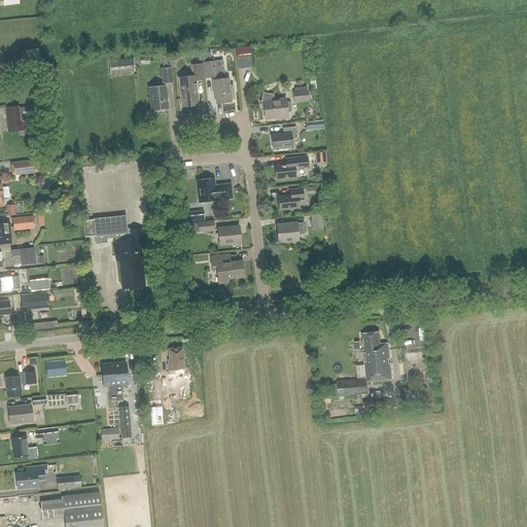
[(237,60),(251,59),(250,46),(236,48),(237,60)]
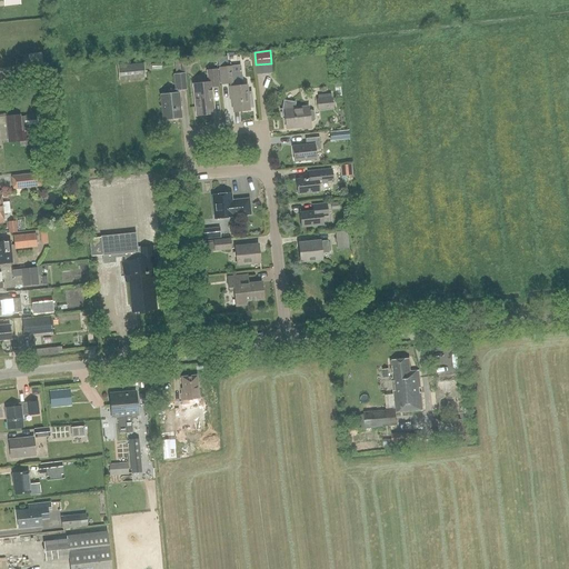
[(120,81),(146,78),(145,62),(118,66),(120,81)]
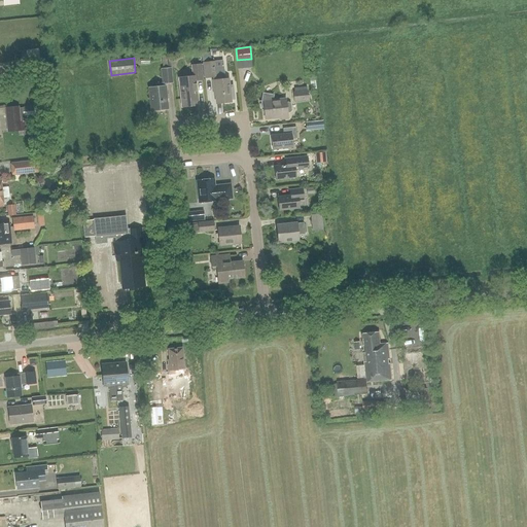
[(206,79),(215,78),(214,63),(204,64),(206,79)]
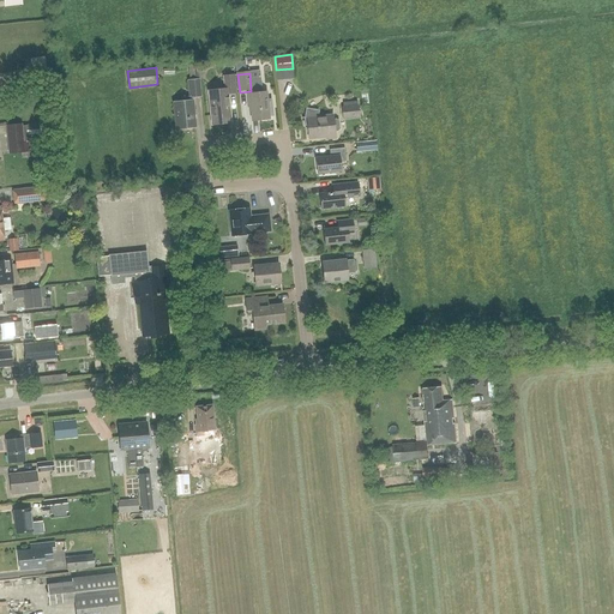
[(226,89),(209,90),(212,125),(232,124),(228,92),(236,92),(234,74),(224,76),(226,89)]
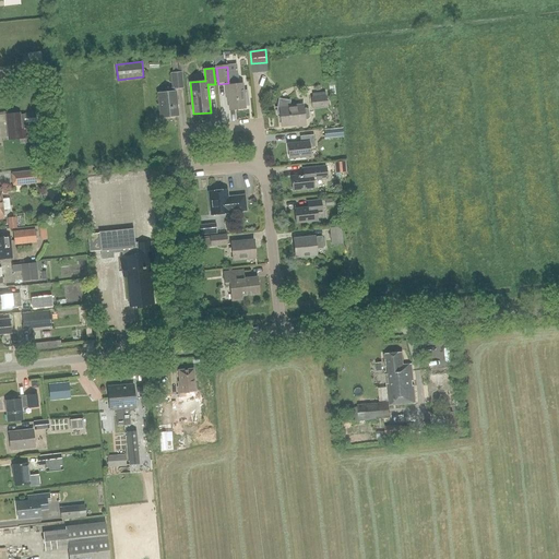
[(166,93),(158,94),(161,118),(178,116),(175,88),(182,87),(181,72),(171,73),(173,88),(166,88),(166,93)]
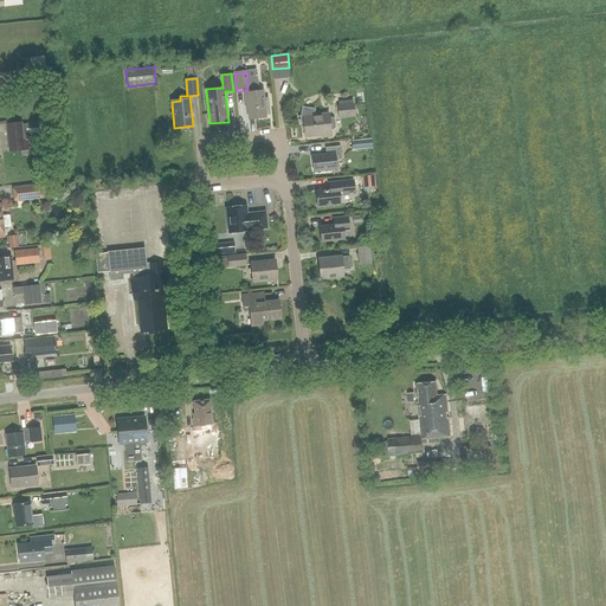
[(264,98),(263,90),(244,92),(245,103),(247,103),(249,120),(266,117),(266,115),(270,115),(269,98),(264,98)]
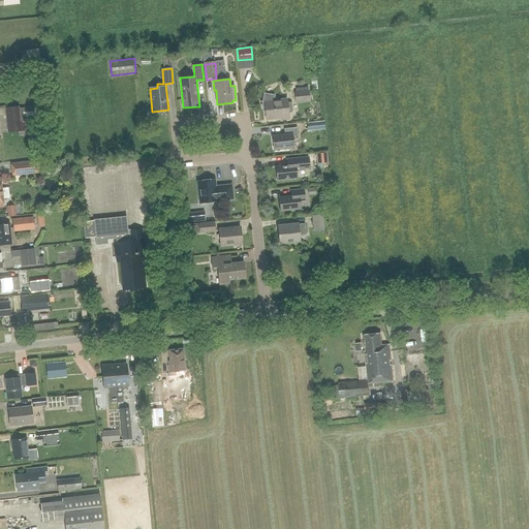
[(309,91),(294,92),(296,102),(310,101),(309,91)]
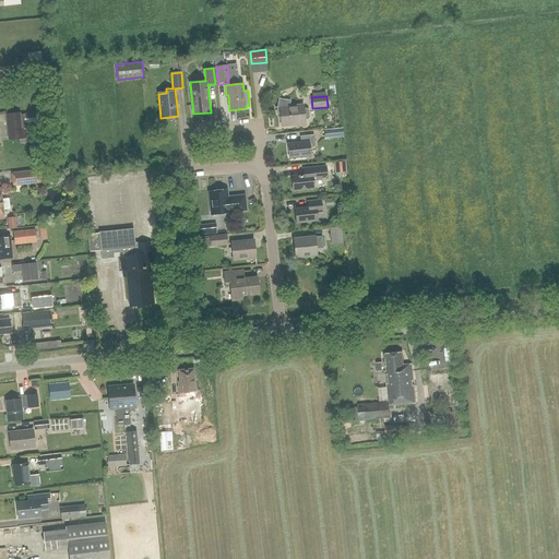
[(304,110),(302,105),(289,106),(290,100),(278,98),(276,115),(281,115),(282,129),(296,127),(296,129),(305,128),(305,121),(306,121),(308,119),(307,111),(305,110),(304,110)]
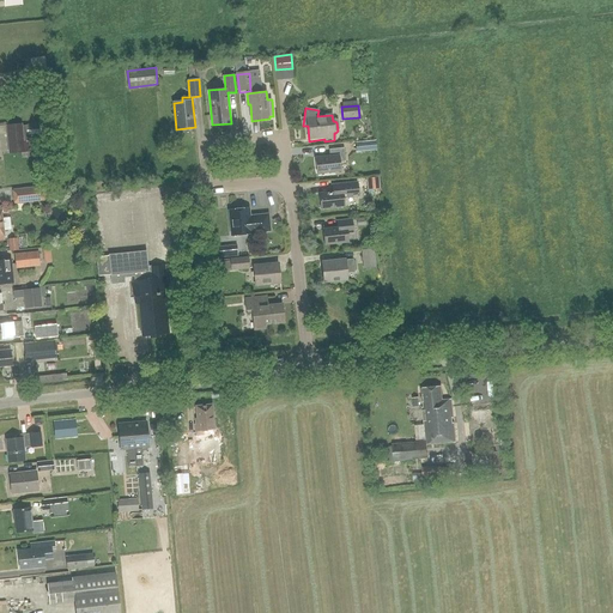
[(23,123),(6,125),(10,155),(30,152),(29,141),(28,141),(28,135),(43,133),(42,123),(26,125),(26,123),(23,125),(23,123)]
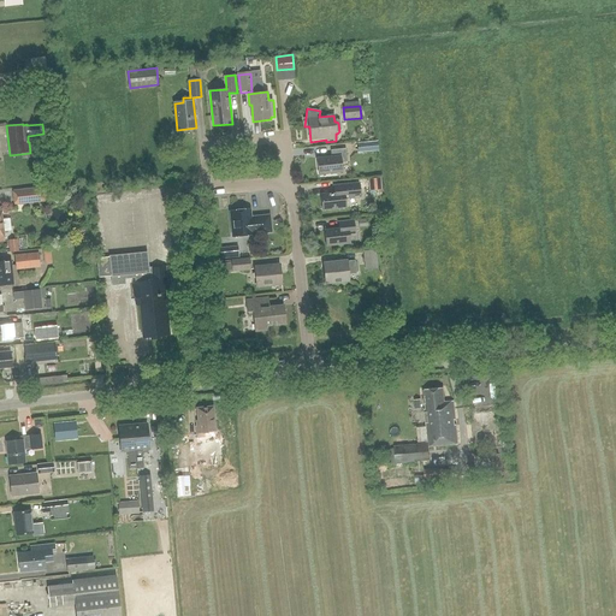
[(359,153),(374,152),(374,150),(379,150),(378,141),(357,143),(359,153)]
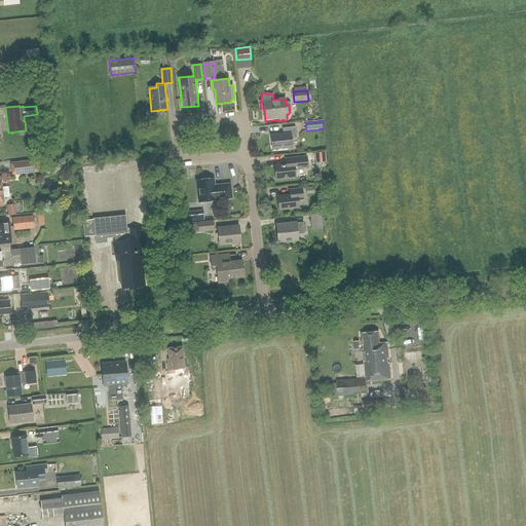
[(272,149),(293,147),(292,140),(296,139),(295,127),(283,128),(284,134),(270,136),(272,149)]
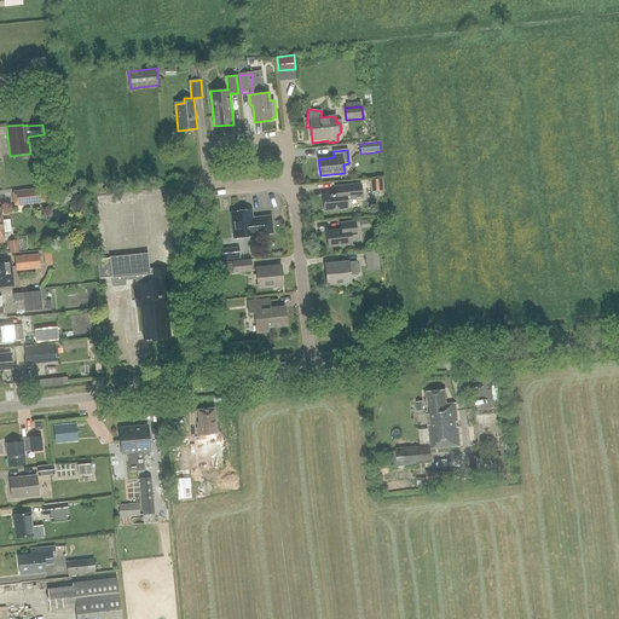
[(382,179),(370,180),(371,191),(383,190),(383,179),(382,179)]
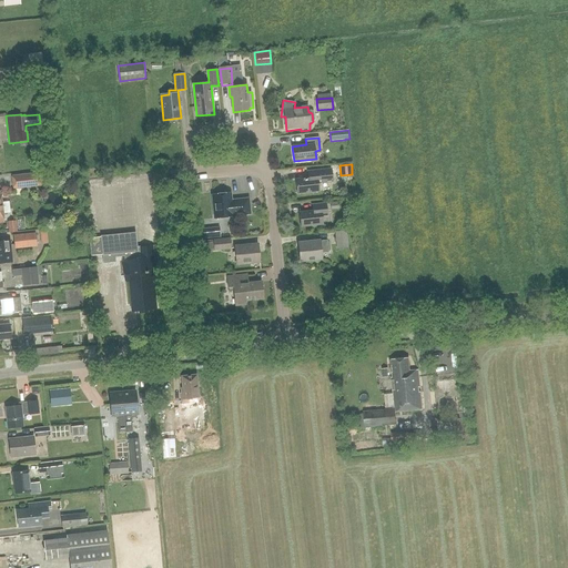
[(297,194),(320,192),(318,183),(333,182),(332,169),(308,171),(310,178),(296,179),(297,194)]
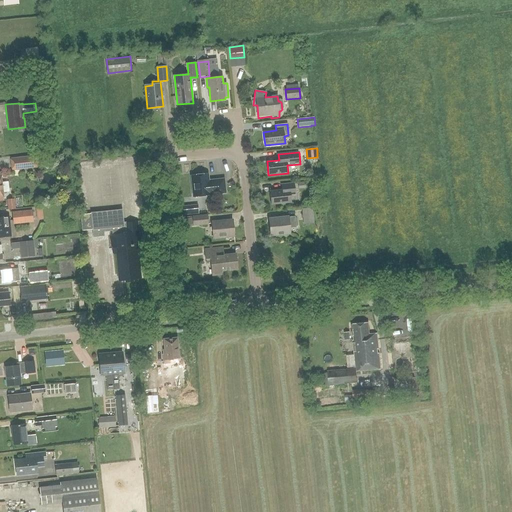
[(37,156),(36,156),(11,158),(12,170),(38,168),(38,167),(37,156)]
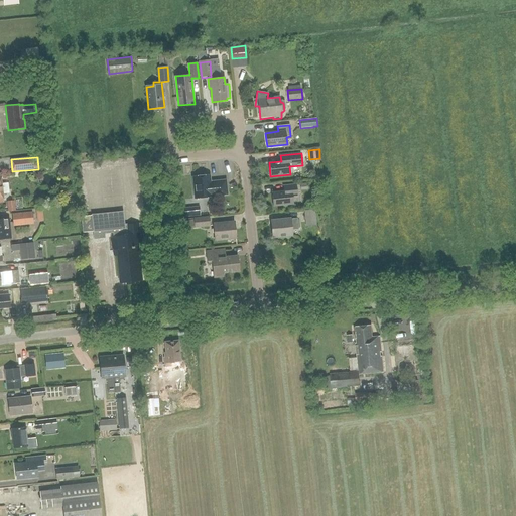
[(211,182),(210,175),(192,177),(196,199),(212,197),(212,196),(228,195),(226,180),(211,182)]
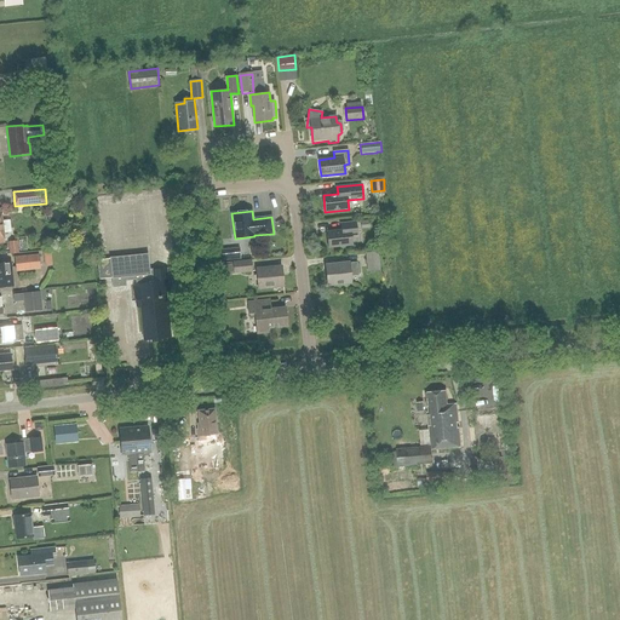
[(328,247),(352,245),(351,235),(357,234),(356,222),(340,223),(342,230),(327,231),(328,247)]
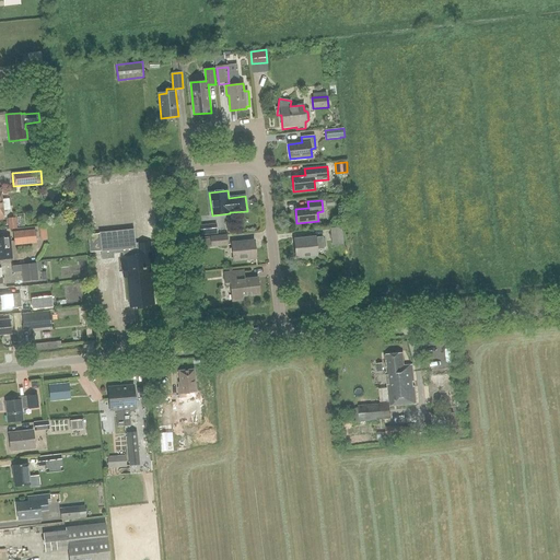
[(342,228),(330,229),(331,246),(343,245),(342,228)]
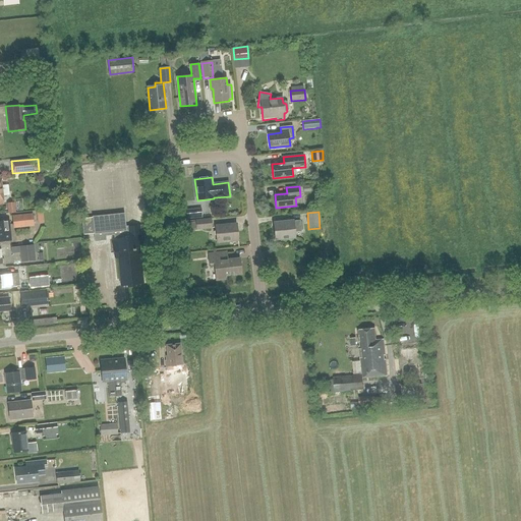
[(124,213),(93,216),(95,234),(95,241),(107,240),(106,235),(115,235),(116,238),(113,239),(115,258),(118,257),(121,286),(128,286),(128,288),(136,287),(136,285),(143,284),(142,277),(141,258),(143,257),(139,225),(126,226),(124,213)]
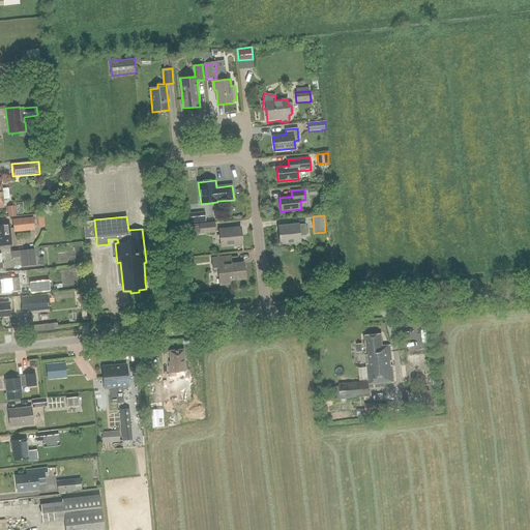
[(15,232),(35,230),(33,217),(12,219),(15,232)]
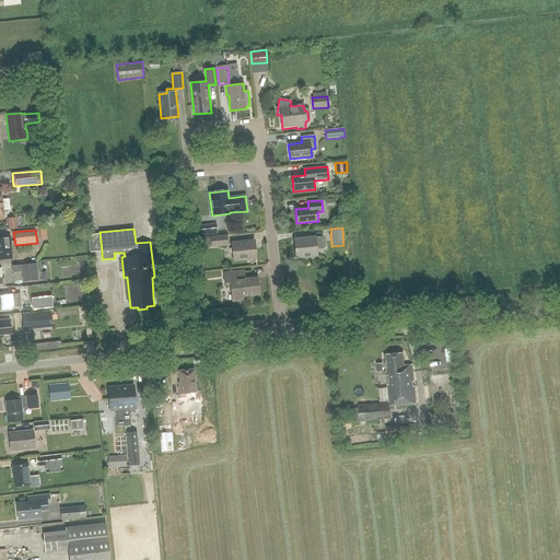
[(201,249),(229,246),(228,235),(210,237),(210,238),(200,240),(201,249)]
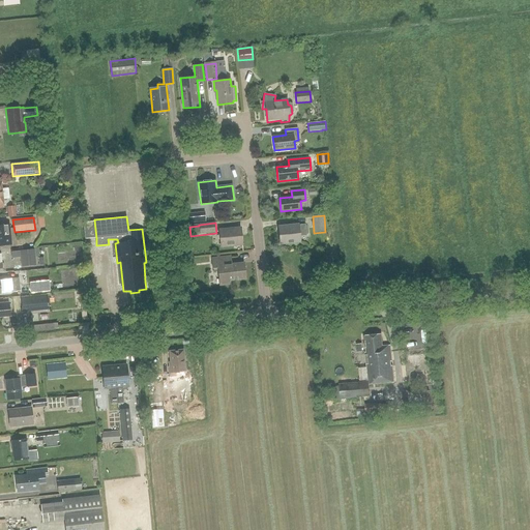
[(0,245),(11,244),(9,224),(0,225),(0,245)]
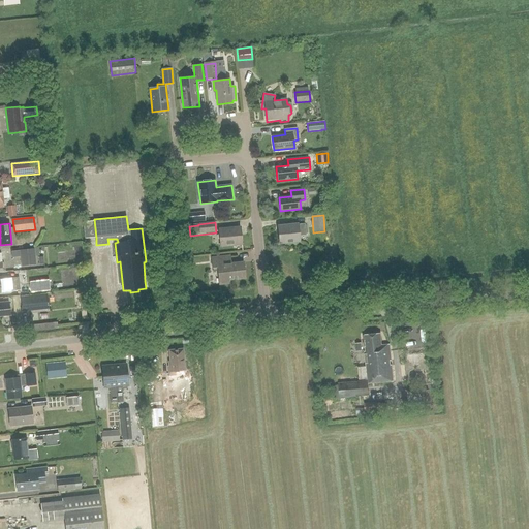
[(299,224),(298,223),(278,226),(279,243),(300,241),(300,236),(306,235),(305,224),(299,224)]
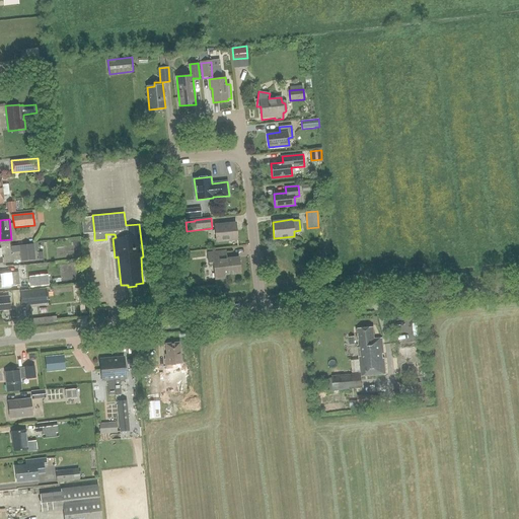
[(216,242),(237,239),(236,223),(214,225),(216,242)]
